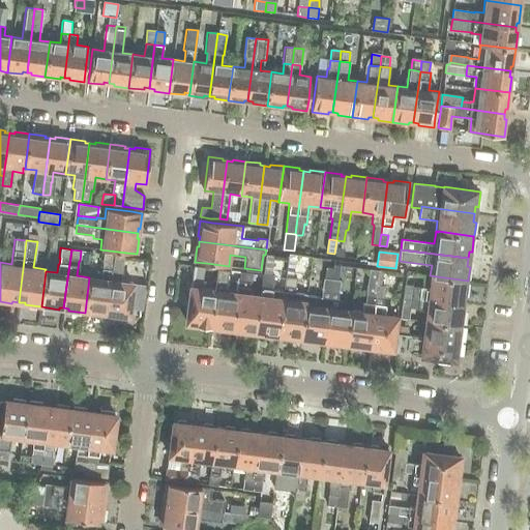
[(101,313),(106,314),(112,269),(111,269),(112,264),(113,264),(114,255),(104,254),(99,278),(89,277),(85,313),(101,315),(101,313)]
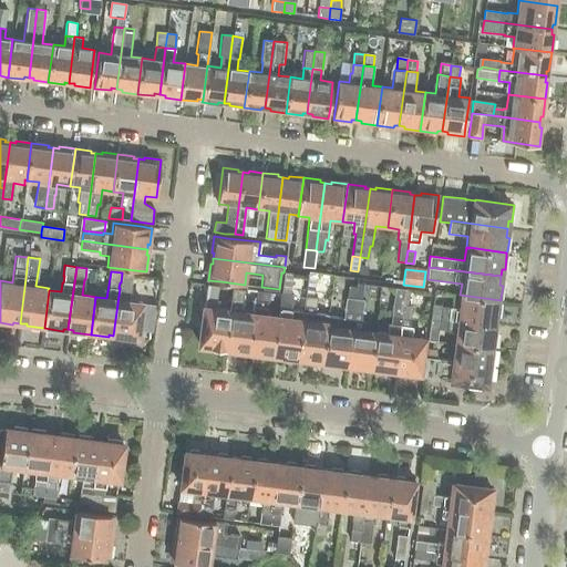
[(142,303),(141,302),(131,301),(130,301),(131,290),(133,275),(122,272),(121,282),(120,288),(113,336),(119,336),(119,338),(137,340),(138,330),(152,331),(156,305),(142,303)]
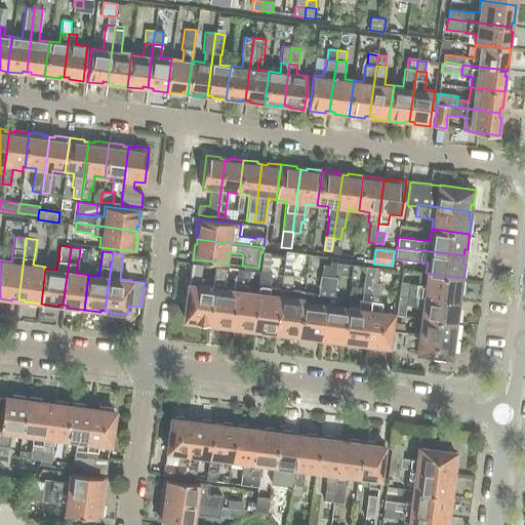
[(269,272),(272,254),(264,252),(264,253),(261,271),(269,272)]
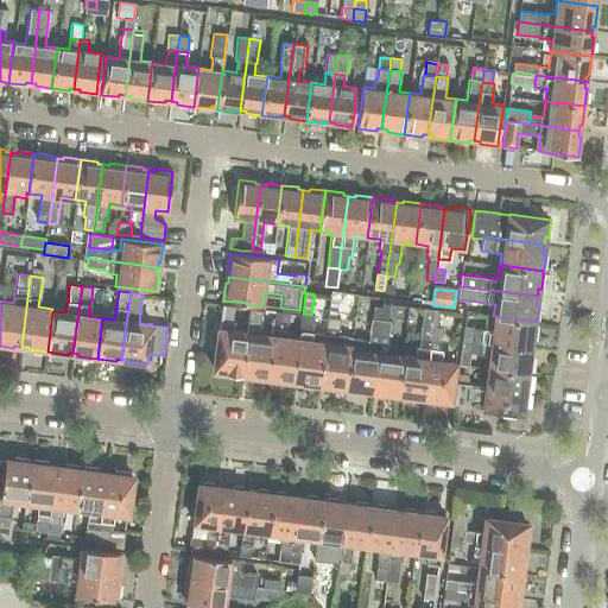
[(331,292),(328,318),(336,320),(340,293),(331,292)]
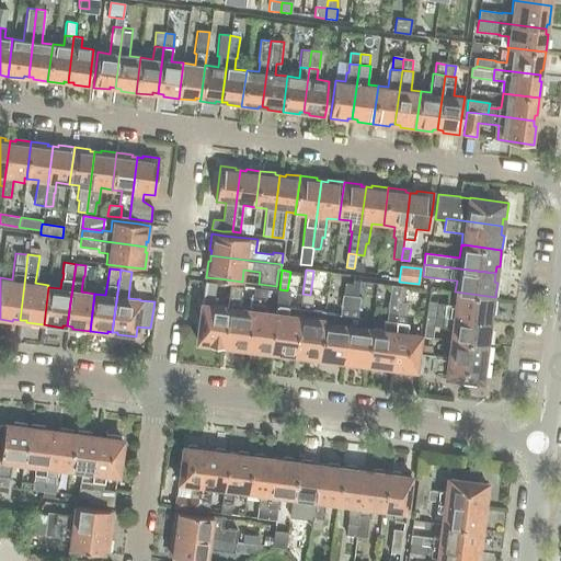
[(197,344),(222,347),(224,347),(224,345),(224,344),(228,307),(227,307),(228,305),(216,304),(217,298),(214,298),(216,283),(205,282),(197,342),(197,344)]
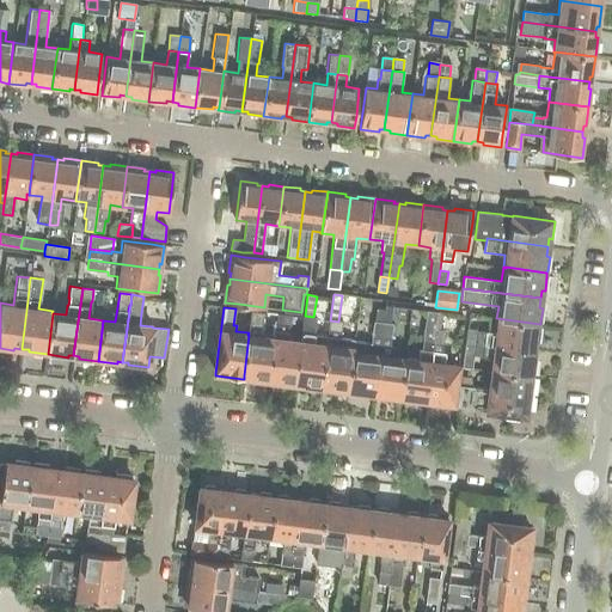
[(244,375),(244,377),(250,378),(250,380),(270,383),(270,380),(270,379),(269,379),(275,338),(274,338),(274,336),(262,335),(265,312),(251,310),(249,332),(248,335),(249,335),(244,375)]
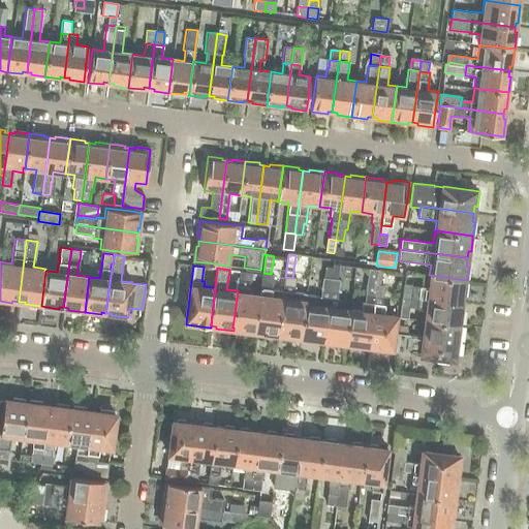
[(375,285),(377,270),(369,269),(365,303),(362,302),(361,309),(349,308),(349,309),(350,309),(345,345),(348,346),(361,348),(361,345),(368,345),(375,285)]
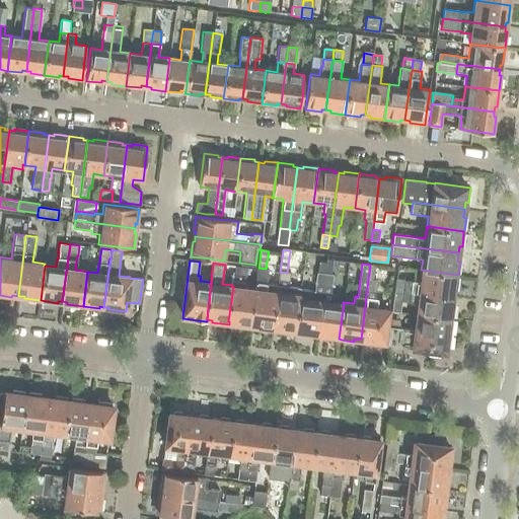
[(244,287),(246,267),(234,266),(232,285),(232,287),(233,287),(228,321),(229,321),(229,322),(234,322),(234,324),(250,326),(251,324),(250,324),(255,288),(253,288),(244,287)]
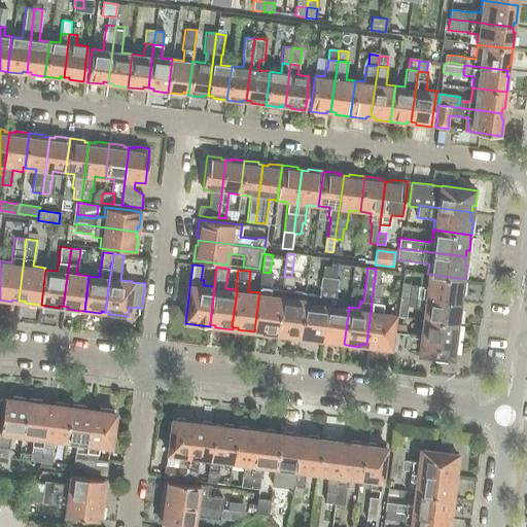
[(260,272),(260,273),(257,292),(259,292),(254,329),(255,329),(260,330),(259,332),(277,335),(277,332),(281,296),(280,295),(270,294),(273,274),(270,273),(262,272),(260,272)]
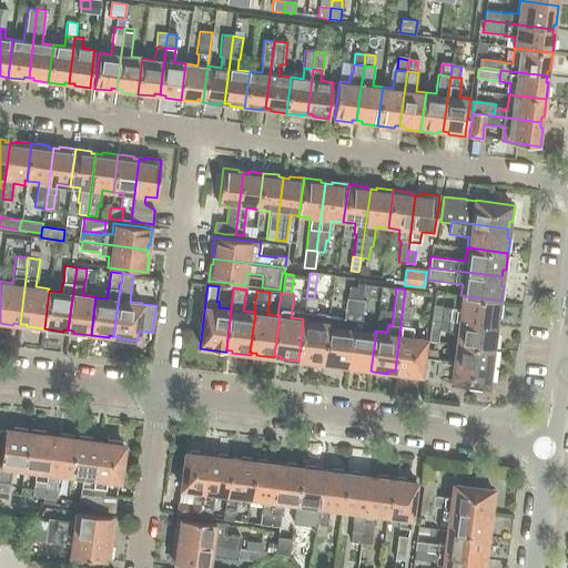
[(459,308),(433,305),(432,316),(495,325),(496,317),(499,317),(501,304),(500,304),(501,301),(460,295),(459,308)]
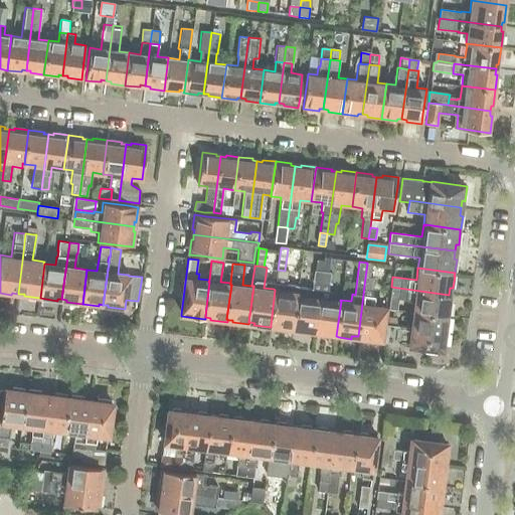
[(285,271),(278,270),(277,270),(274,289),(275,290),(271,325),(276,326),(276,328),(293,330),(293,328),(298,286),(286,284),(288,271),(285,271)]
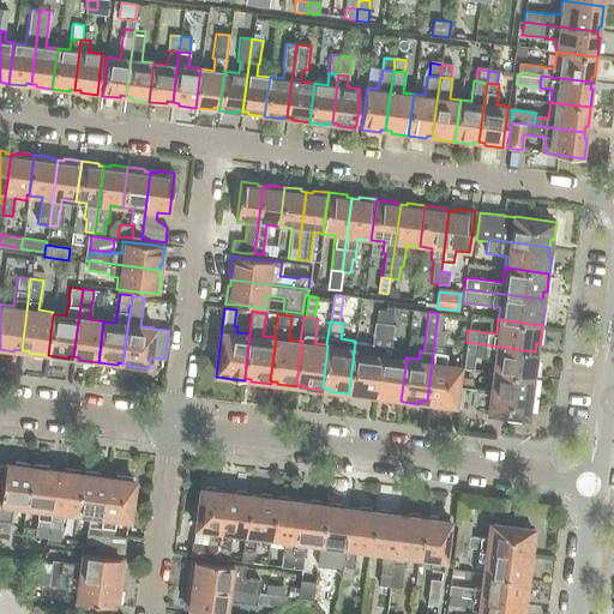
[(356,341),(355,341),(349,391),(349,395),(353,395),(366,397),(367,393),(375,395),(384,324),(374,323),(372,344),(356,342),(356,341)]
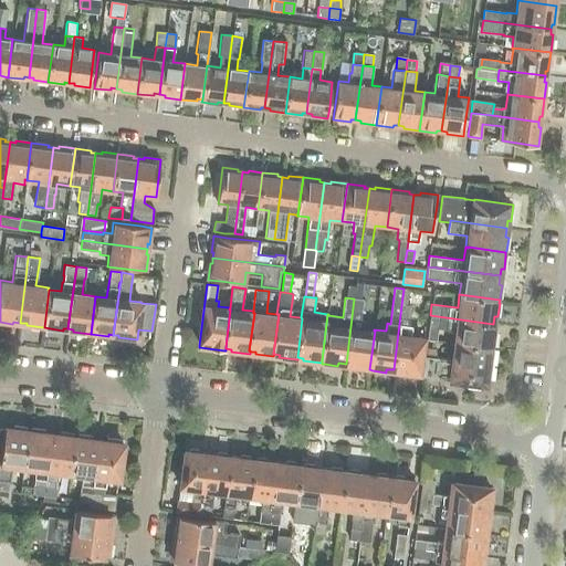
[(364,320),(360,320),(363,300),(354,299),(346,364),(355,365),(354,368),(367,369),(369,369),(375,331),(374,331),(374,329),(363,328),(364,320)]
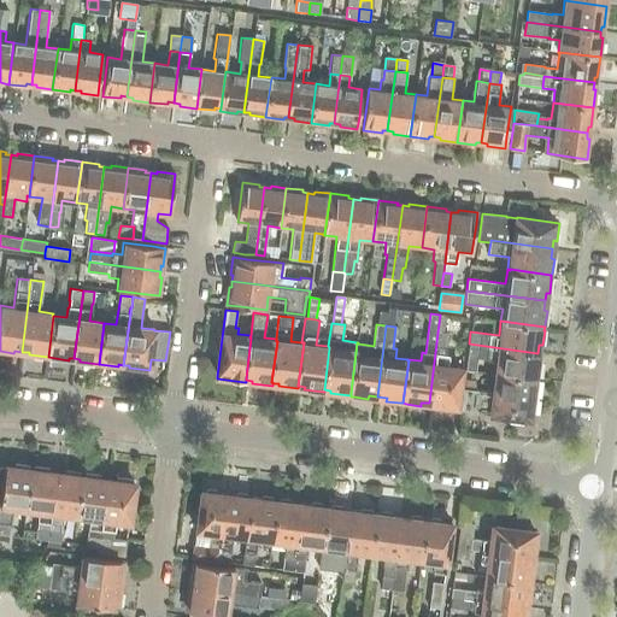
[(456,410),(458,398),(462,366),(447,364),(448,357),(445,356),(448,334),(438,333),(429,403),(439,404),(439,407),(453,410),(456,410)]
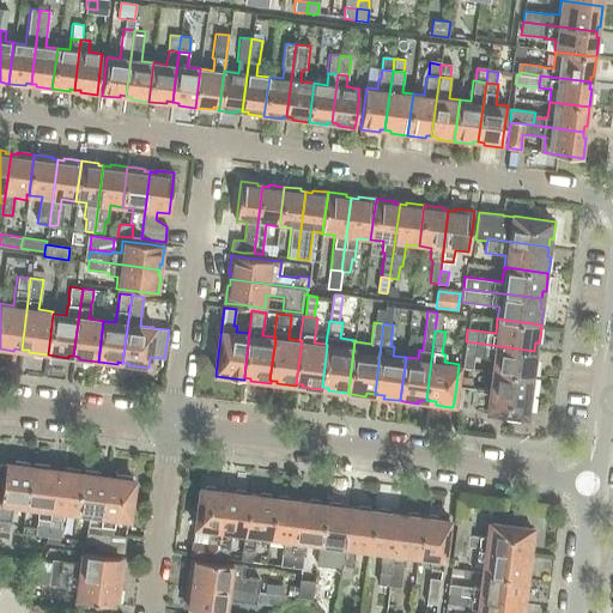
[(534,351),(466,341),(463,356),(462,369),(474,370),(475,357),(492,359),(491,371),(492,371),(534,376),(534,375),(535,375),(536,360),(533,359),(534,351)]
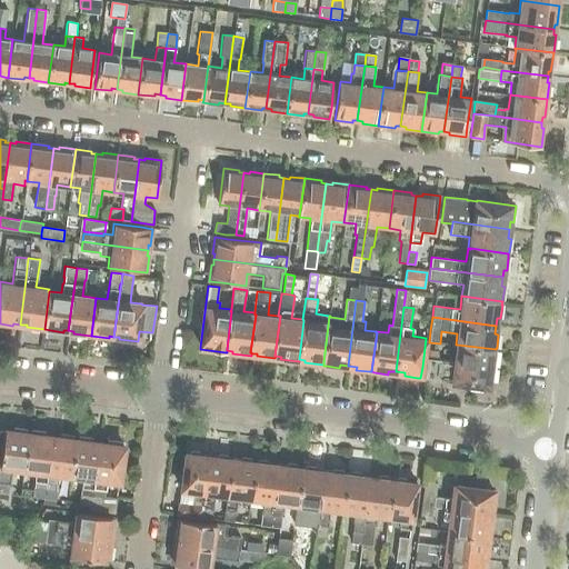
[(428,357),(425,379),(462,383),(463,383),(468,383),(467,385),(483,387),(485,386),(488,382),(489,382),(492,350),(496,350),(496,349),(457,345),(456,345),(453,360),(428,357)]
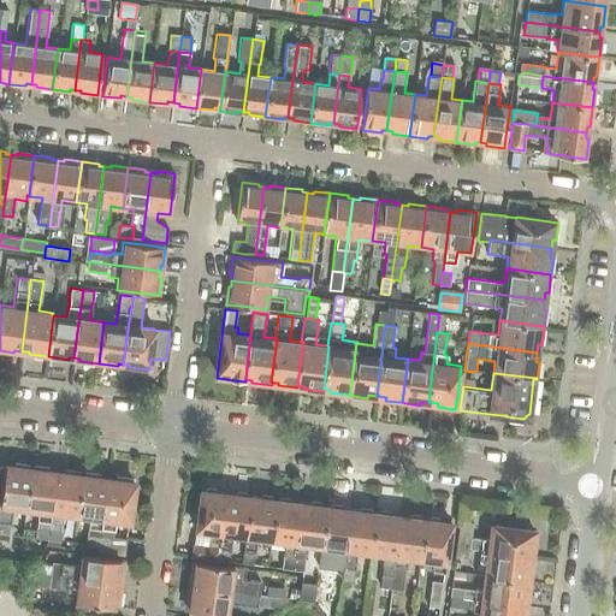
[(5,466),(0,498),(0,533),(7,534),(11,509),(25,510),(31,467),(29,466),(15,463),(15,467),(5,466)]
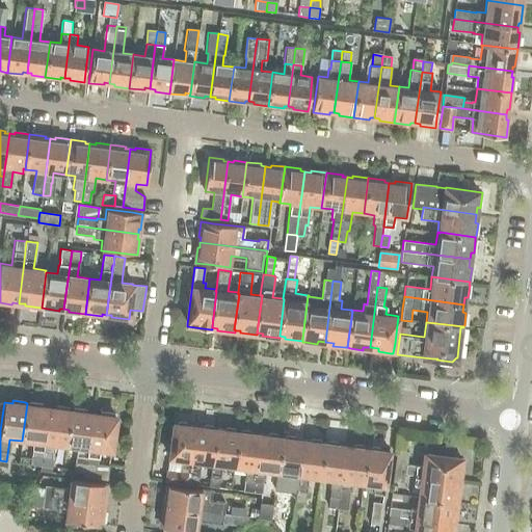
[(30,403),(27,403),(22,441),(31,442),(30,449),(31,449),(31,455),(30,455),(29,464),(42,466),(49,408),(42,407),(43,404),(30,403)]
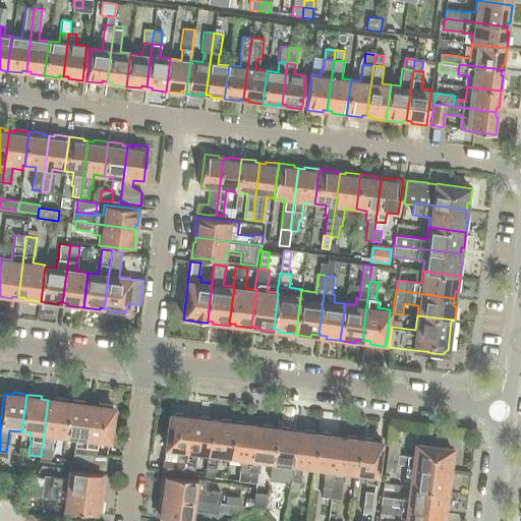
[(52,443),(53,436),(65,438),(70,400),(68,400),(68,399),(56,398),(55,401),(48,400),(41,456),(40,461),(50,462),(52,449),(51,449),(51,443),(52,443)]
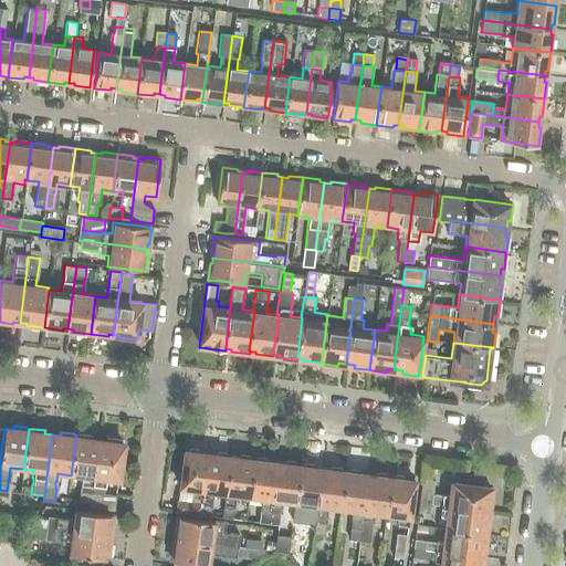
[(79,435),(76,435),(71,475),(81,477),(79,501),(91,502),(98,440),(92,440),(92,437),(79,435)]
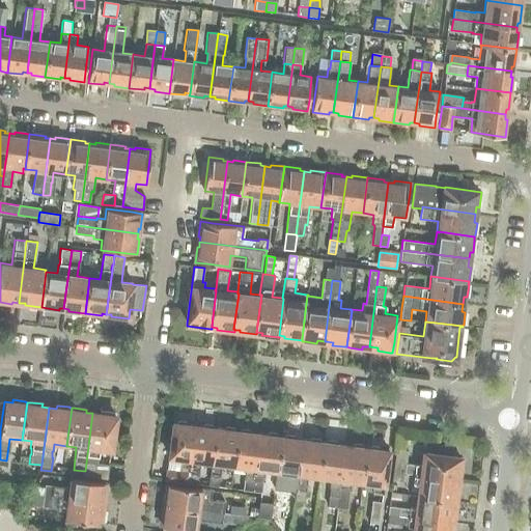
[(107,479),(109,465),(99,464),(96,463),(99,447),(101,448),(111,449),(116,414),(113,413),(101,411),(101,414),(92,413),(85,471),(84,476),(107,479)]
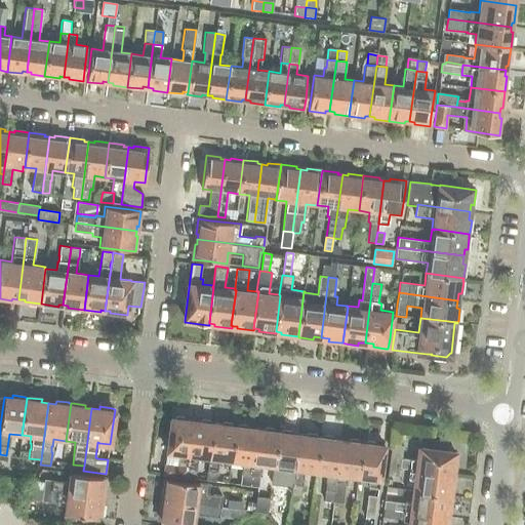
[(188,463),(193,420),(188,420),(188,418),(171,416),(167,452),(167,453),(166,457),(166,459),(166,461),(188,463)]
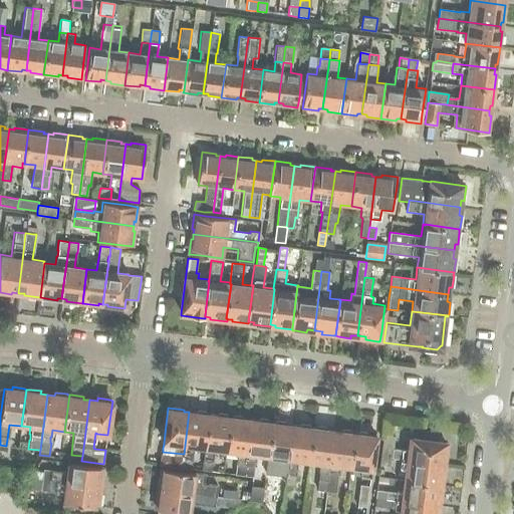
[(205,449),(210,415),(210,413),(195,411),(195,413),(189,412),(184,454),(192,455),(193,448),(204,449),(205,449)]
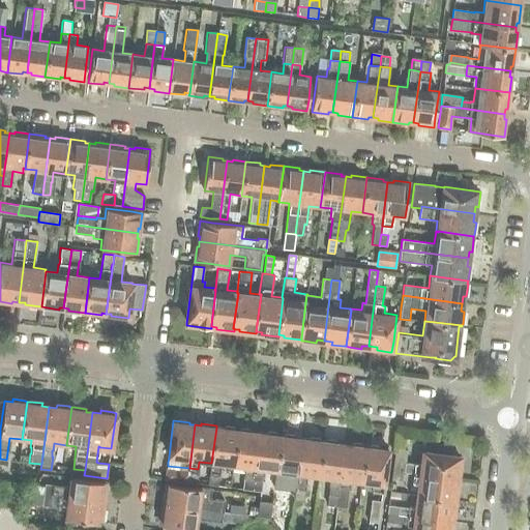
[(233,466),(237,429),(223,427),(222,429),(216,428),(211,463),(210,463),(209,471),(219,472),(221,465),(232,466),(233,466)]
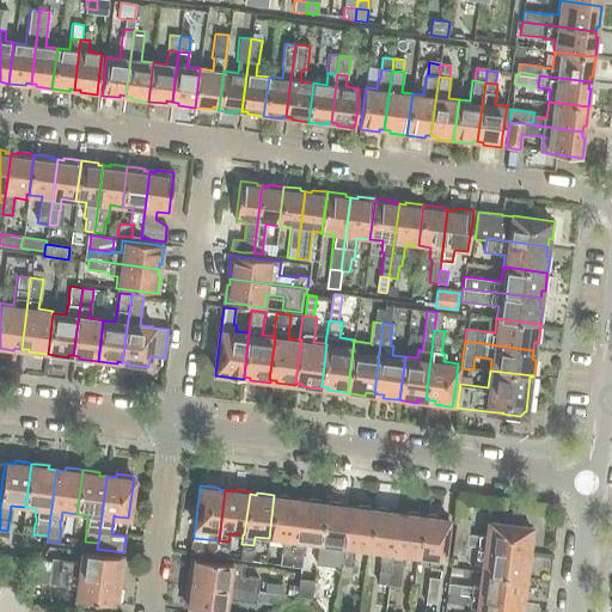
[(292,550),(299,500),(293,500),(293,497),(274,495),(269,538),(282,539),(281,549),(292,550)]
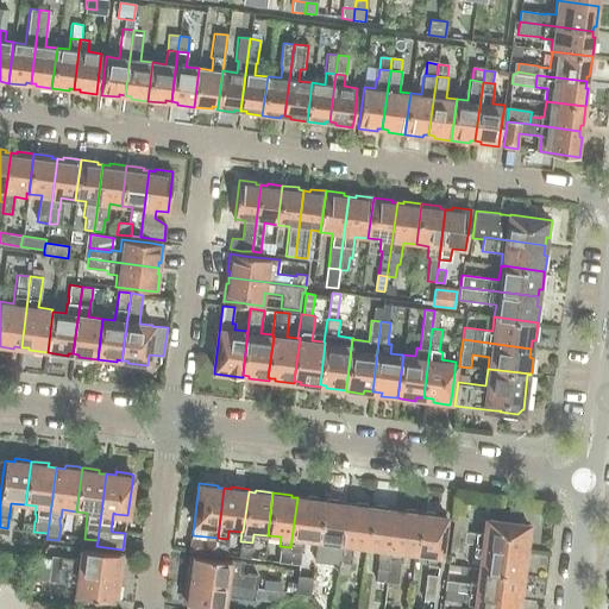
[(318,541),(322,498),(305,496),(305,498),(297,497),(290,547),(302,550),(303,540),(316,541),(318,541)]
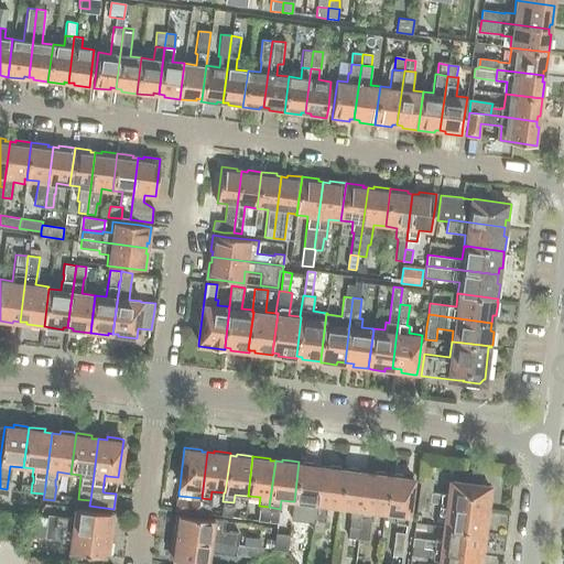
[(315,513),(322,467),(315,466),(316,464),(299,462),(294,501),(305,503),(304,511),(315,513)]
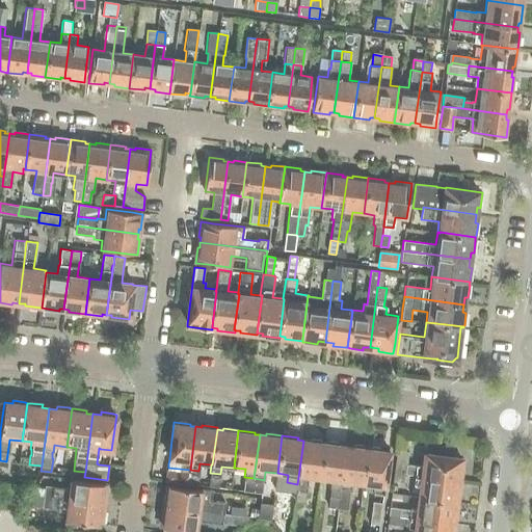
[(319,478),(320,479),(324,441),(310,439),(309,441),(303,441),(297,484),(307,485),(309,485),(310,477),(319,478)]
